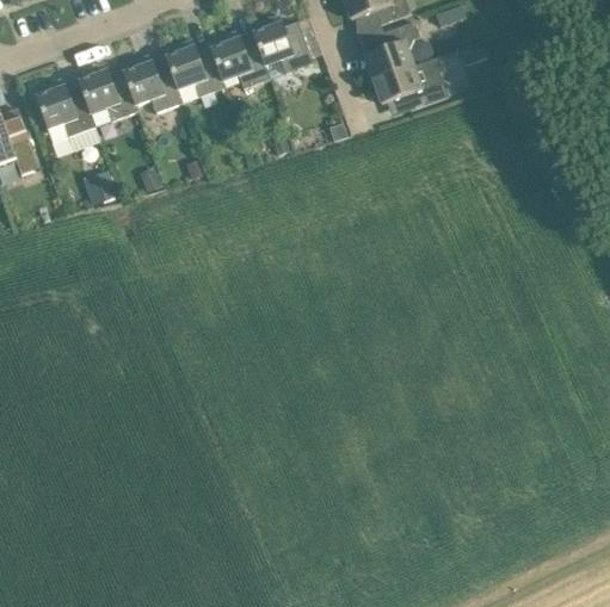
[(343,0),(346,8),(351,18),(374,11),(379,25),(411,13),(406,0),(399,0),(343,0)]
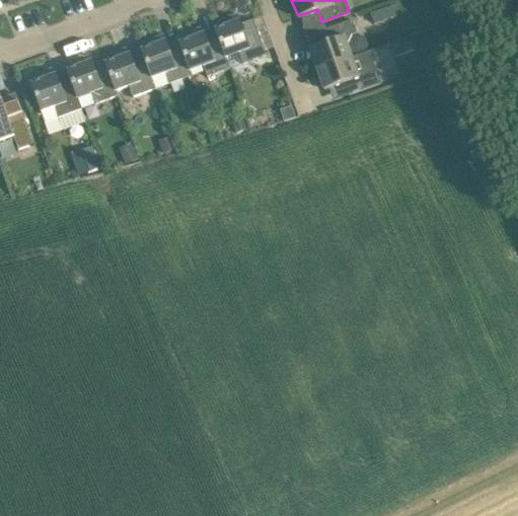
[(395,14),(391,3),(369,11),(373,22),(395,14)]
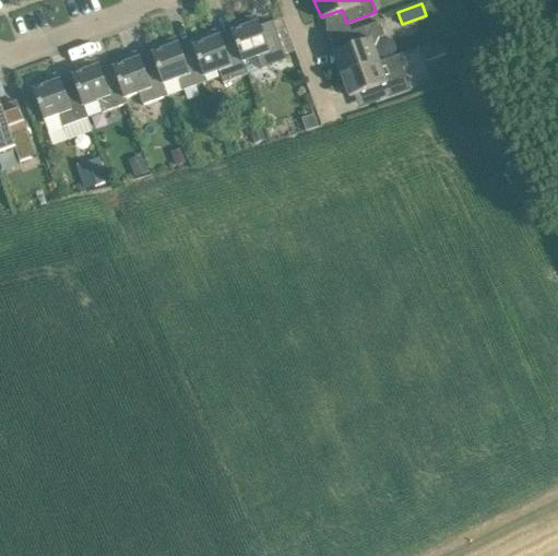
[(501,16),(489,22),(494,33),(507,27),(501,16)]
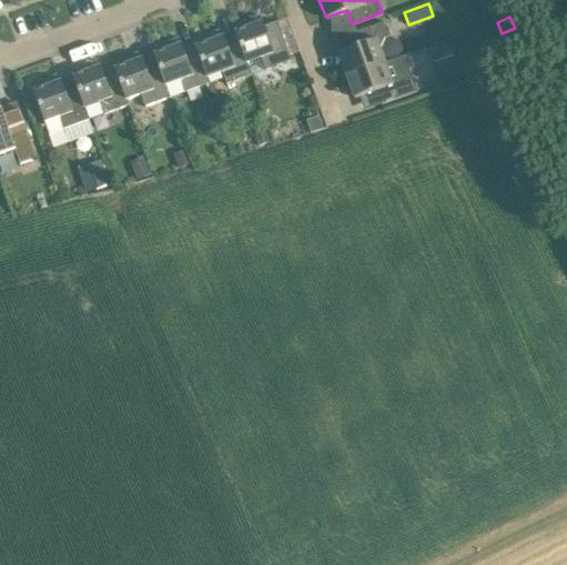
[(232,24),(235,34),(245,60),(246,60),(261,54),(265,68),(291,59),(276,19),(263,24),(262,21),(251,24),(249,18),(232,24)]
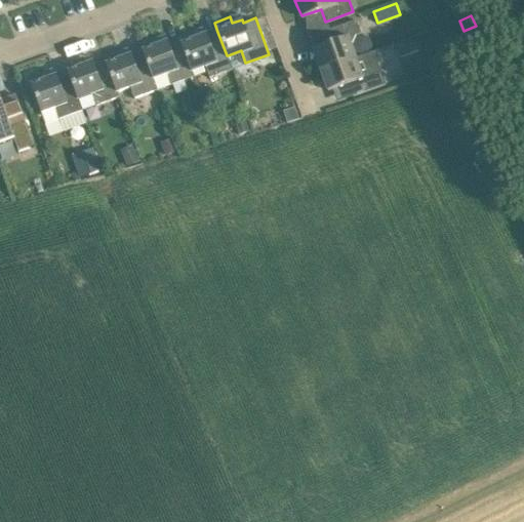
[(315,56),(320,69),(355,55),(351,43),(355,34),(360,32),(356,18),(348,22),(328,28),(332,40),(313,47),(315,56)]
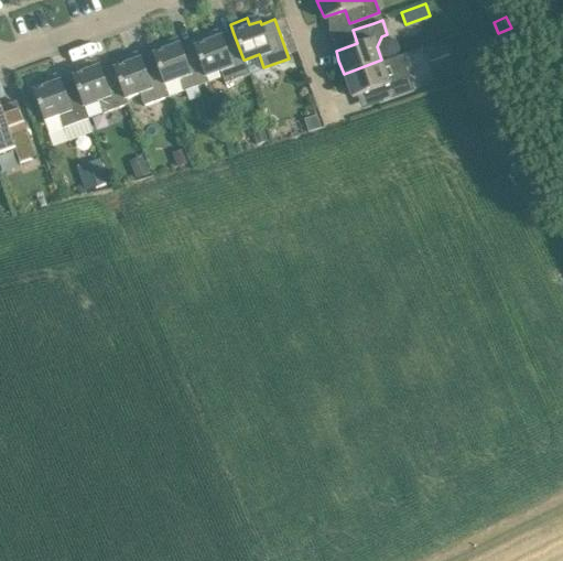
[(191,39),(193,42),(205,75),(206,75),(219,69),(224,82),(249,72),(245,60),(244,60),(234,34),(223,39),(222,35),(210,39),(208,32),(191,39)]
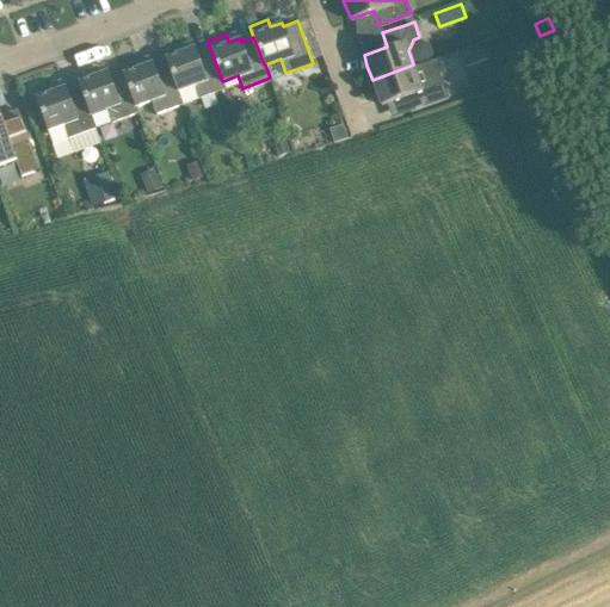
[(162,50),(166,61),(177,90),(178,90),(183,103),(226,86),(223,81),(222,81),(209,45),(196,50),(195,47),(183,50),(180,43),(162,50)]
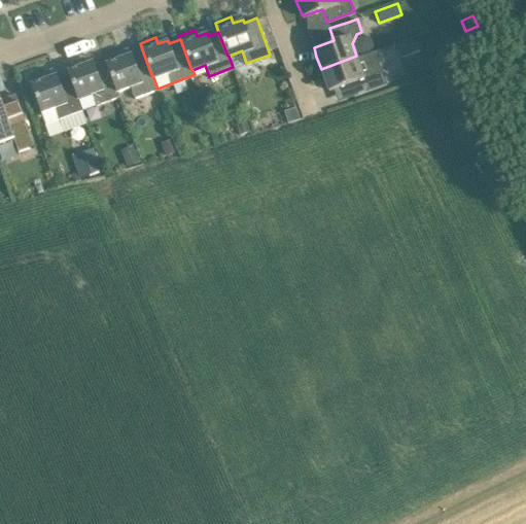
[(103,57),(105,60),(115,91),(117,90),(117,91),(130,85),(134,97),(158,89),(153,77),(152,77),(143,53),(133,57),(132,54),(121,57),(119,50),(103,57)]
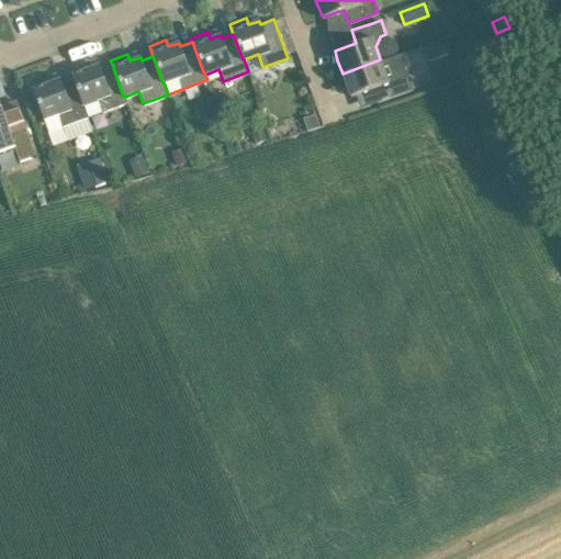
[(380,59),(343,74),(347,87),(351,96),(372,88),(377,101),(412,88),(406,74),(395,78),(385,74),(380,59)]
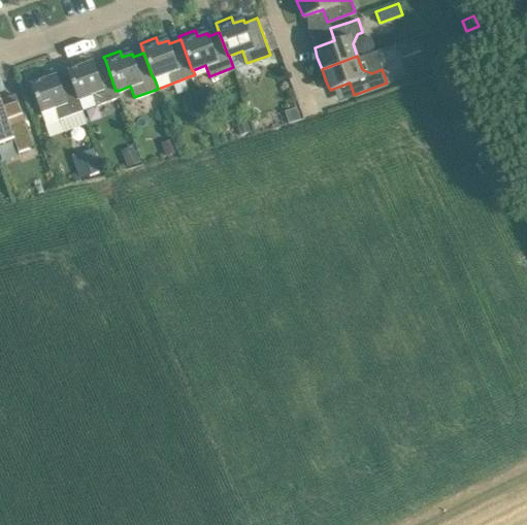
[(65,64),(68,73),(77,98),(78,98),(92,93),(96,104),(120,96),(118,90),(116,91),(105,60),(94,64),(93,61),(83,64),(80,58),(65,64)]
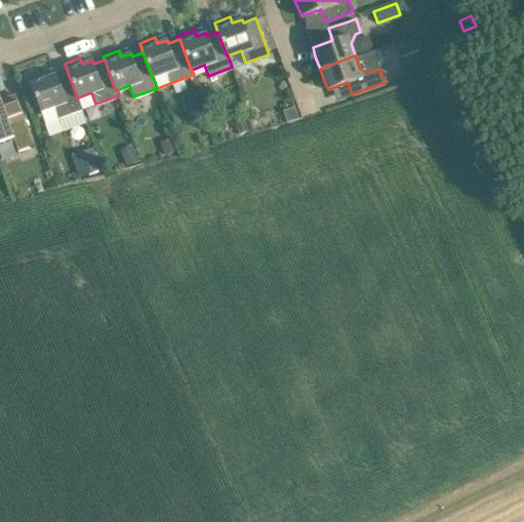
[(425,66),(429,75),(447,67),(443,57),(425,66)]
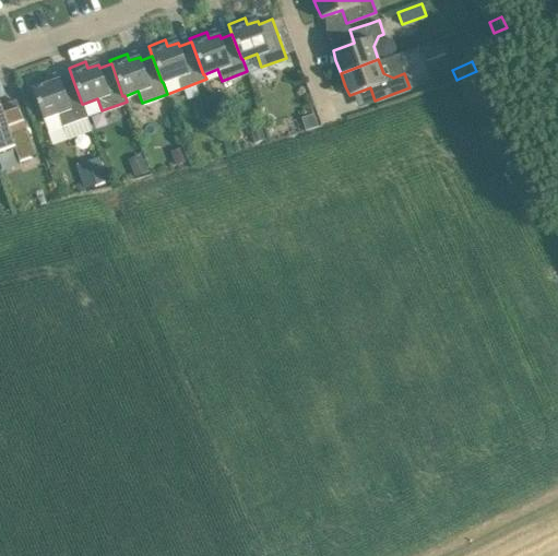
[(82,104),(72,78),(61,82),(60,79),(49,82),(47,75),(30,82),(48,130),(87,116),(83,104),(82,104)]
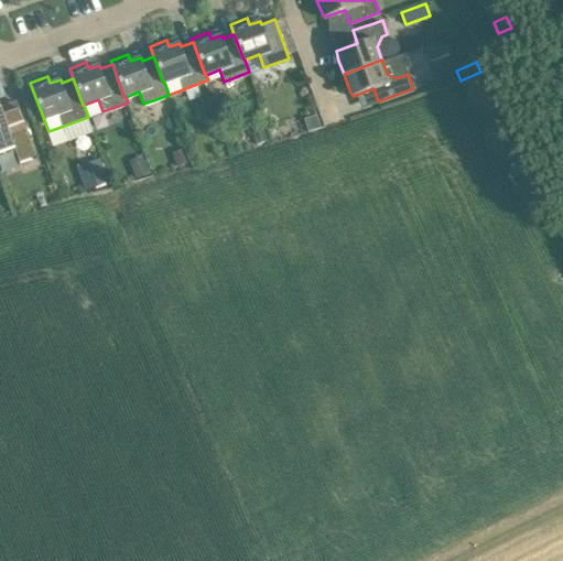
[(0,151),(14,146),(20,160),(35,154),(17,100),(0,106),(0,151)]
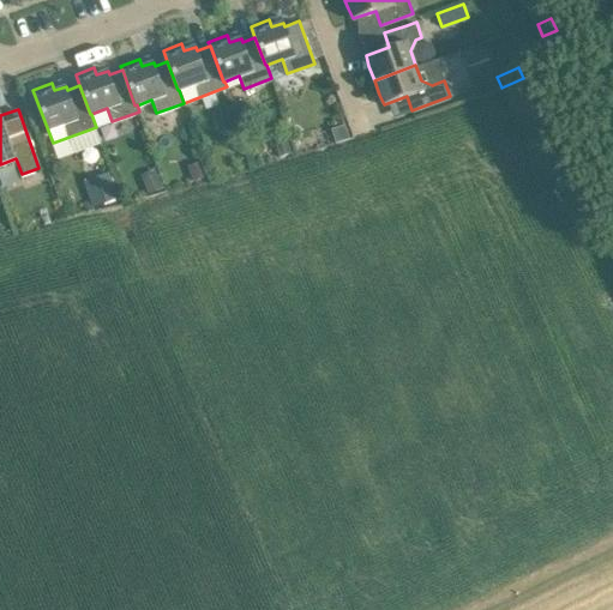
[(340,126),(331,128),(336,140),(348,137),(344,124),(340,126)]
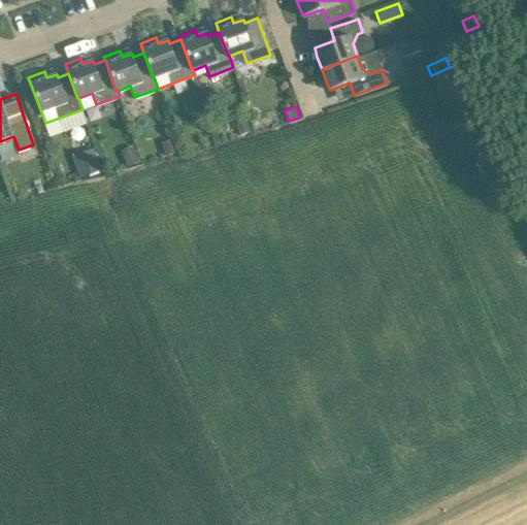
[(246,120),(235,124),(237,131),(250,128),(246,120)]
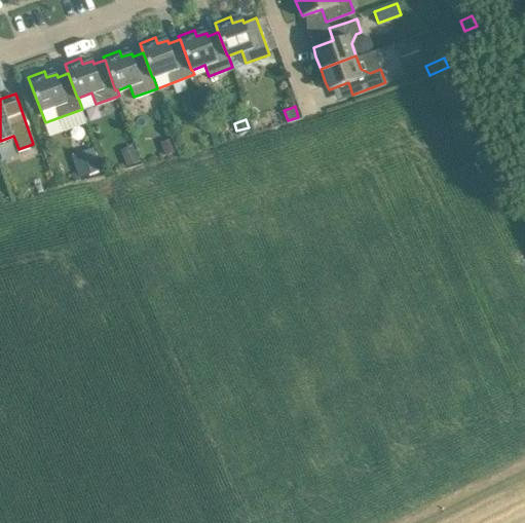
[(159,141),(164,154),(175,150),(170,138),(159,141)]
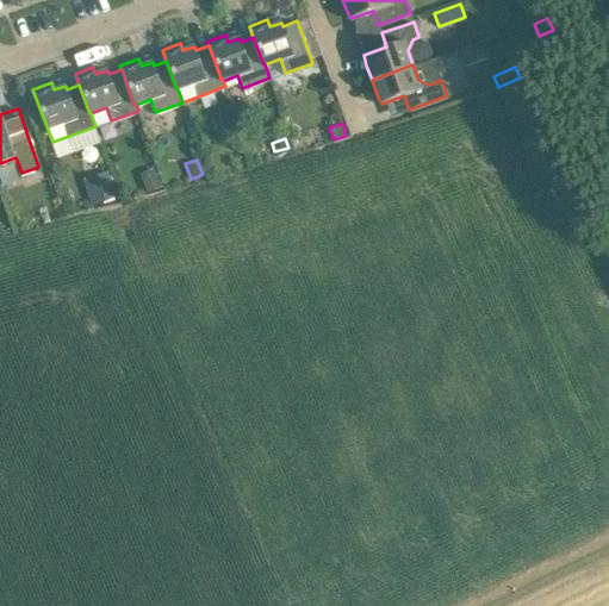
[(138,174),(147,192),(161,186),(151,167),(138,174)]
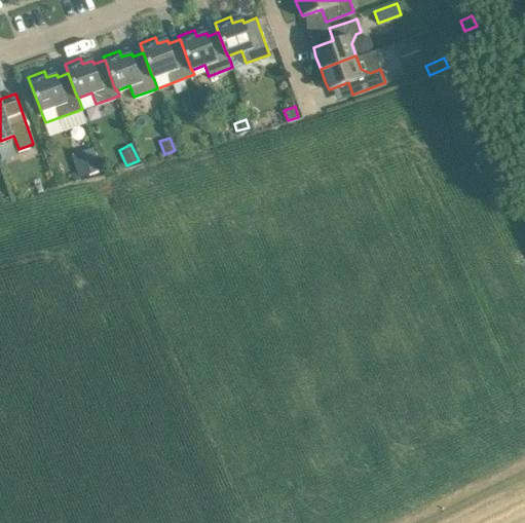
[(92,149),(74,156),(80,175),(99,167),(92,149)]
